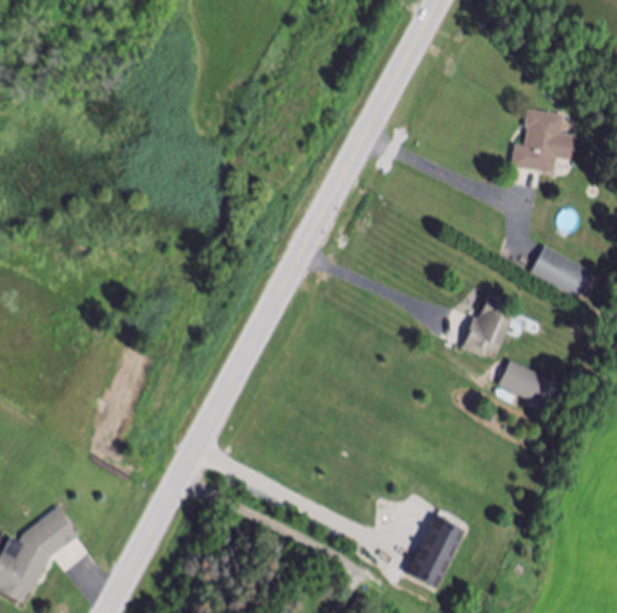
[(569,158),(556,156),(553,173),(510,165),(513,142),(523,144),(525,126),(523,126),(527,107),(562,114),(559,132),(572,134),(575,147),(569,158)]
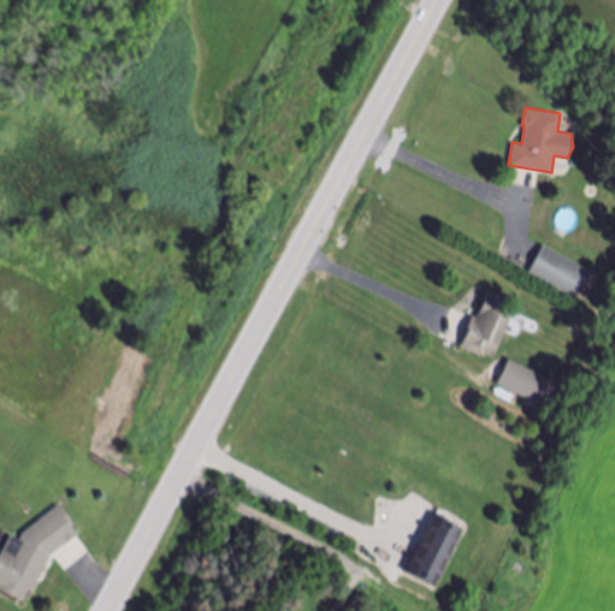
[(543,243),(590,268),(575,296),(528,270),(543,243)]
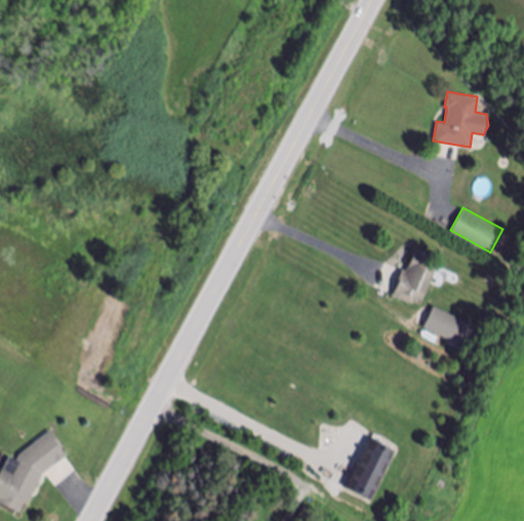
[(436,265),(419,301),(411,296),(408,303),(392,294),(399,279),(397,278),(402,268),(405,270),(415,249),(428,254),(426,259),(436,265)]
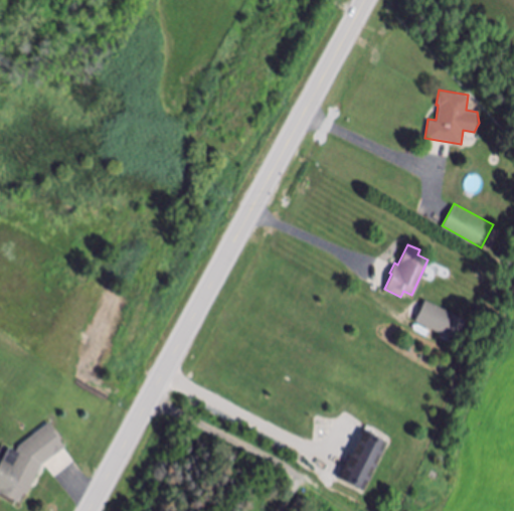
[(444,334),(415,320),(425,299),(454,313),(444,334)]
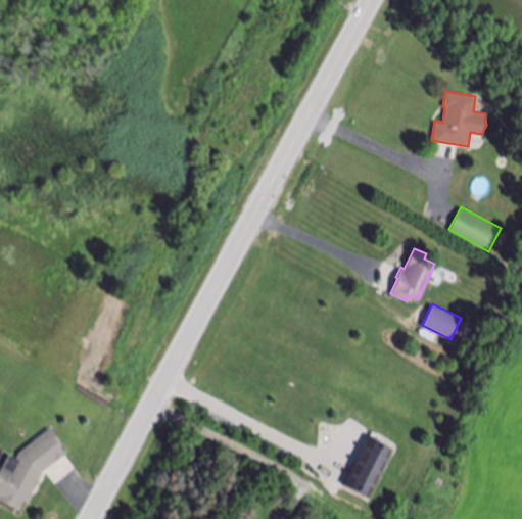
[(65,453),(43,472),(27,502),(24,501),(18,510),(0,500),(0,469),(8,454),(16,458),(19,452),(50,428),(61,443),(59,445),(65,453)]
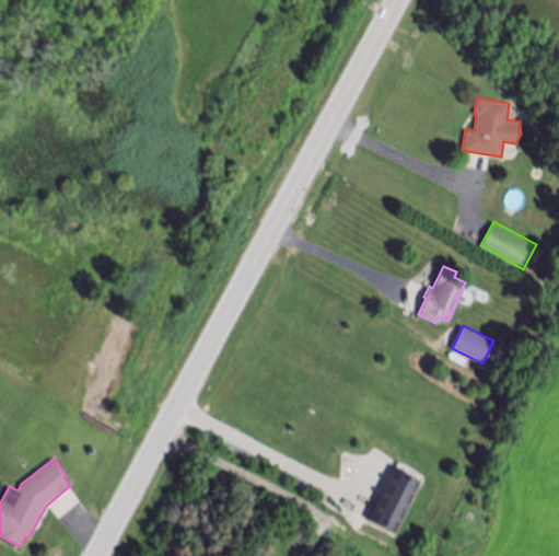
[(369,520),(395,467),(421,481),(394,533),(369,520)]
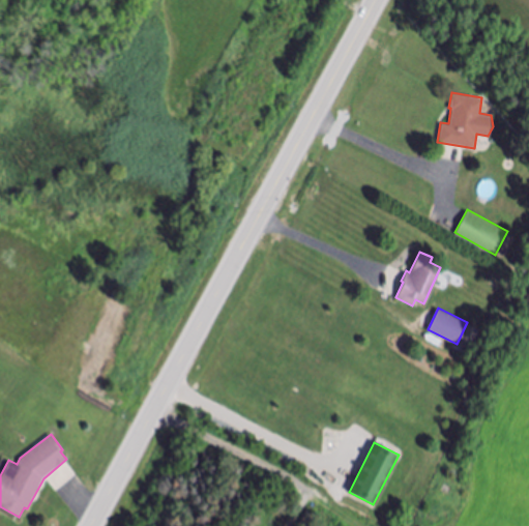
All buildings are outlined.
